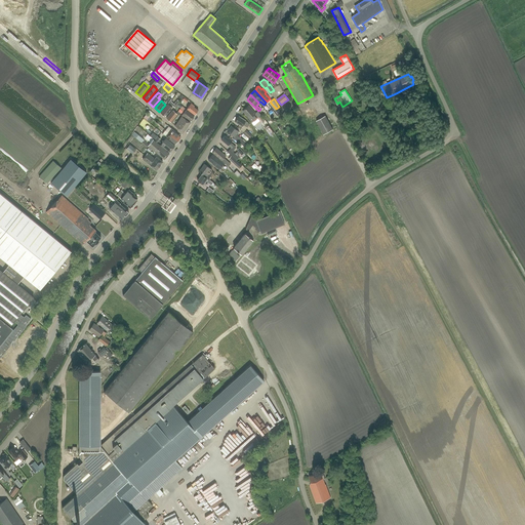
[(175,108),(179,103),(177,101),(174,104),(171,102),(168,104),(160,113),(164,116),(165,115),(166,116),(171,110),(171,109),(172,108),(173,107),(175,108)]
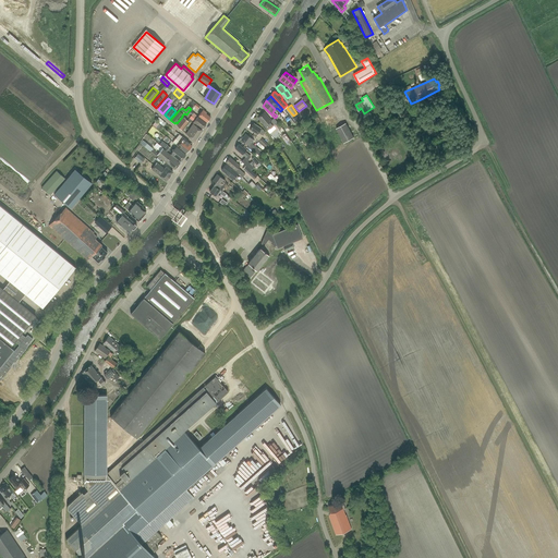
[(207,122),(210,118),(206,113),(207,112),(203,110),(198,116),(207,122)]
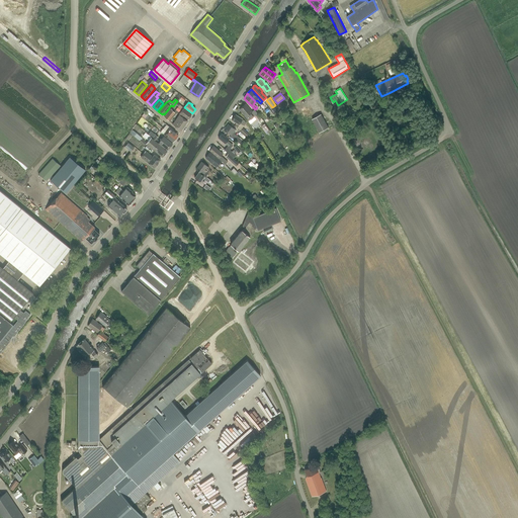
[(246,117),(252,112),(245,104),(239,109),(246,117)]
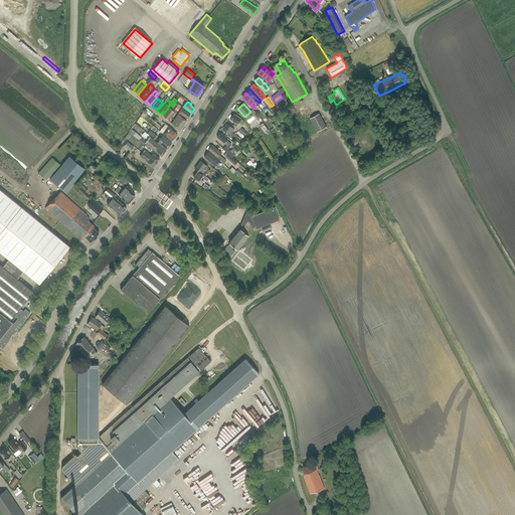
[(293,106),(286,110),(290,116),(296,112),(293,106)]
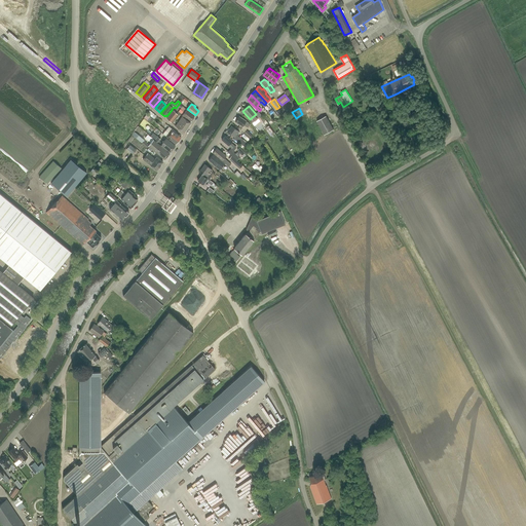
[(147,113),(147,114),(154,119),(156,116),(149,110),(147,113)]
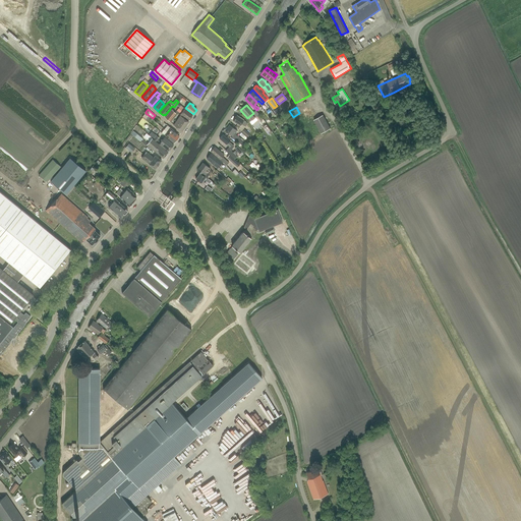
[(189,120),(193,115),(185,109),(180,114),(183,117),(184,116),(189,120)]
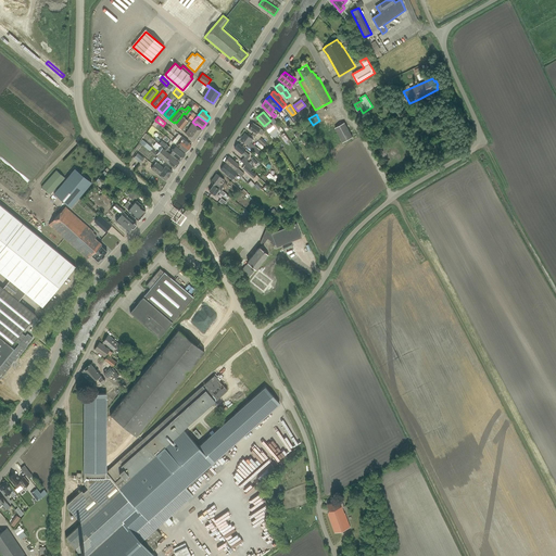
[(181,128),(188,122),(184,117),(176,125),(179,128),(180,127),(181,128)]
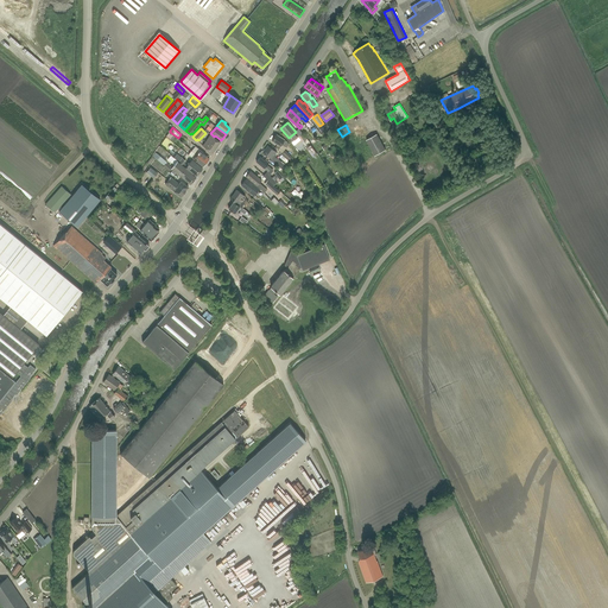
[(304,146),(309,143),(302,133),(298,137),(304,146)]
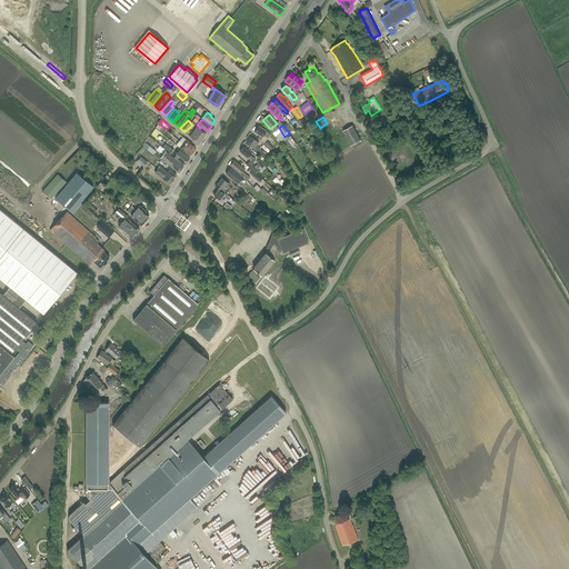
[(268,138),(270,135),(268,133),(269,132),(267,131),(259,126),(255,132),(262,137),(263,135),(268,138)]
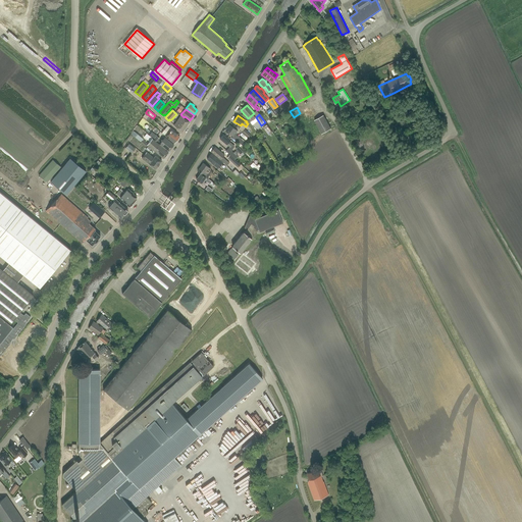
[(322,134),(331,128),(323,115),(314,120),(322,134)]
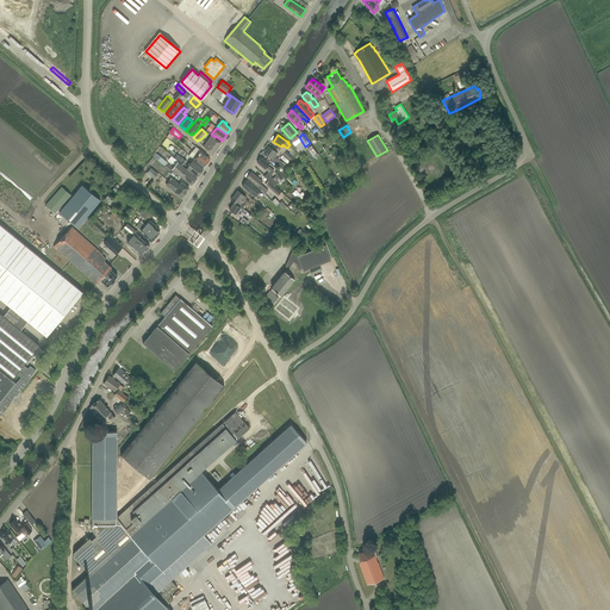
[(213,154),(222,143),(211,136),(204,147),(213,154)]
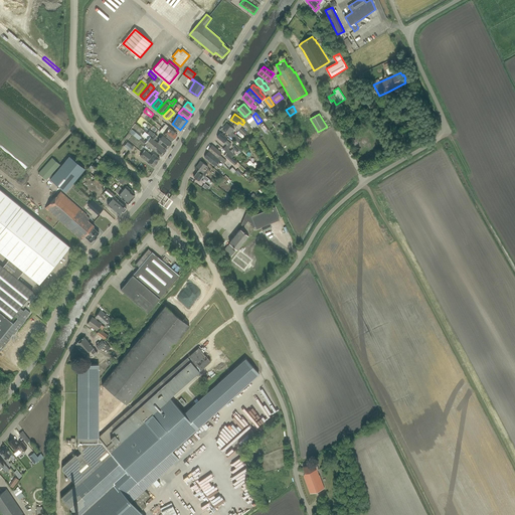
[(175,138),(177,135),(172,131),(172,130),(165,124),(162,128),(165,131),(173,137),(173,136),(175,138)]
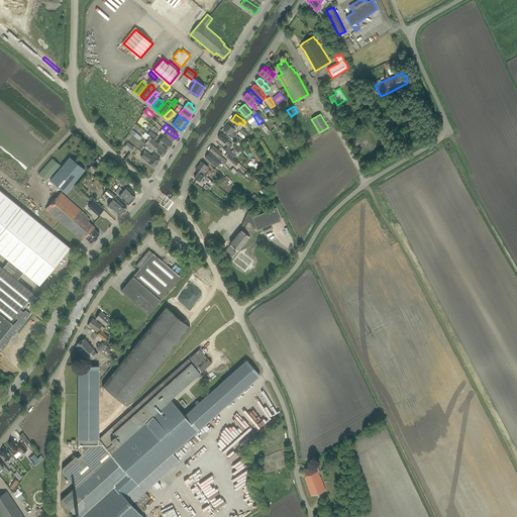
[(242,140),(239,137),(233,132),(235,130),(227,124),(223,129),(231,135),(230,136),(236,141),(235,142),(238,145),(242,140)]
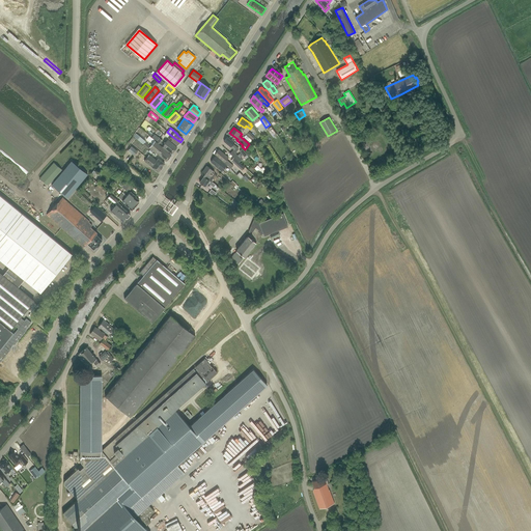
[(144,140),(136,133),(134,136),(142,143),(144,140)]
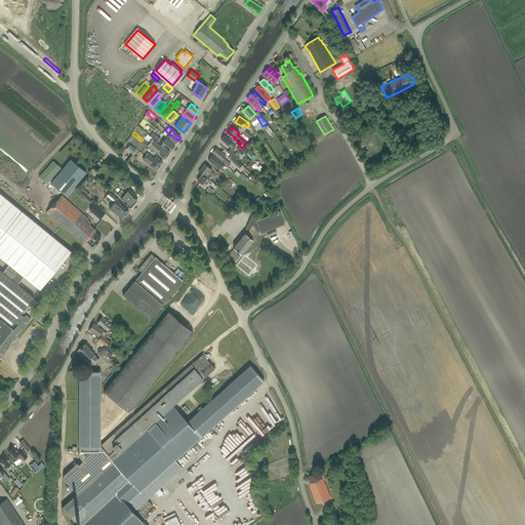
[(175,144),(178,140),(176,138),(176,139),(168,133),(166,136),(175,144)]
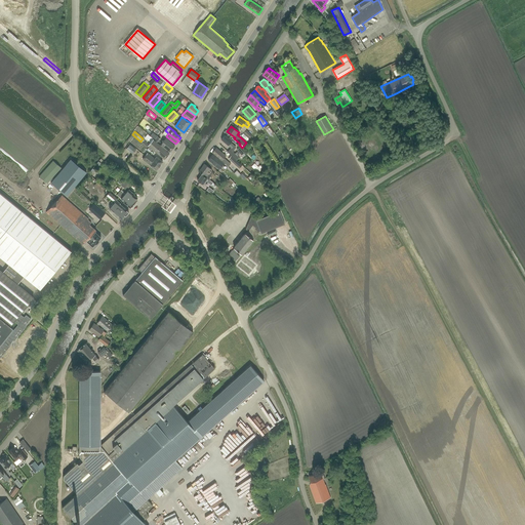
[(225,135),(221,139),(231,148),(233,150),(236,147),(231,143),(232,140),(229,137),(228,138),(225,135)]
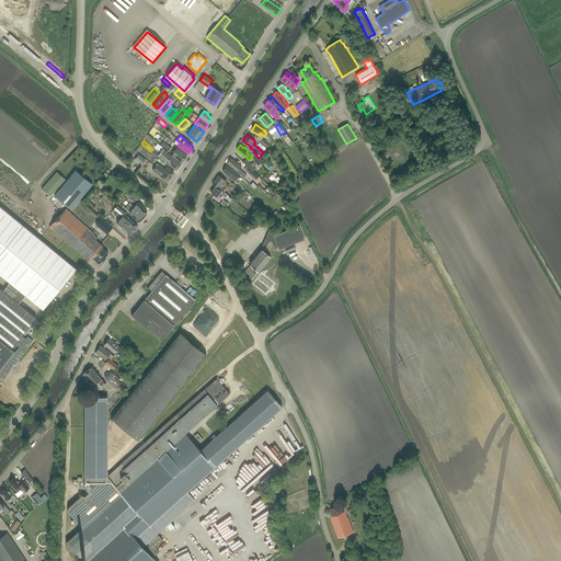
[(181,162),(187,156),(178,148),(172,155),(181,162)]
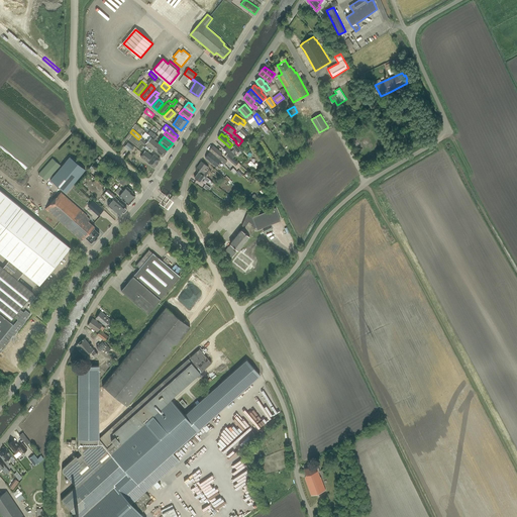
[(167,150),(156,140),(152,138),(151,137),(148,140),(146,142),(141,139),(139,141),(144,145),(145,145),(146,143),(162,157),(165,153),(167,150)]
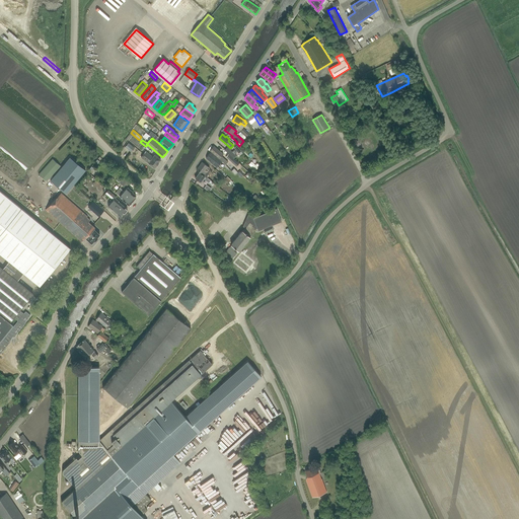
[(128,143),(125,147),(131,152),(135,148),(128,143)]
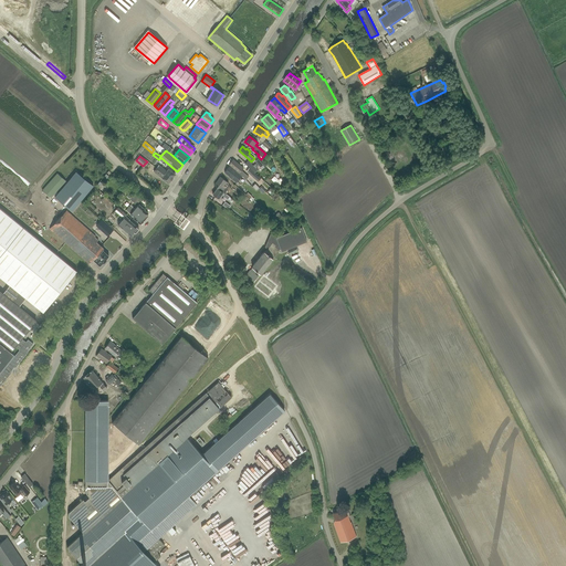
[(233,159),(229,165),(247,179),(249,176),(242,169),(243,168),(233,159)]
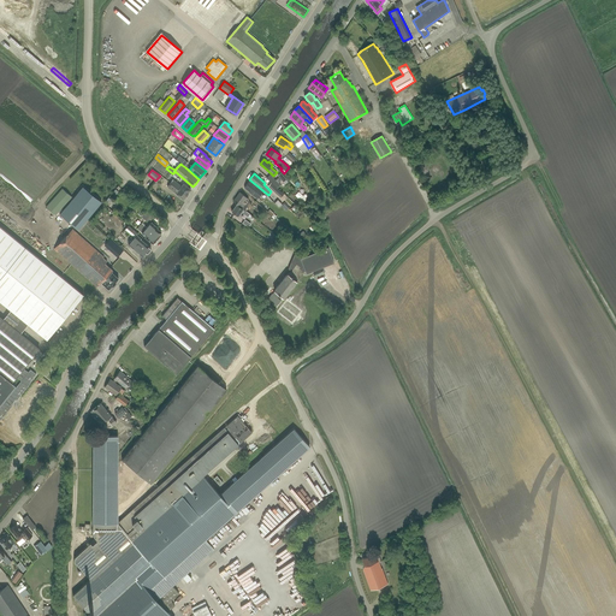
[(187,195),(191,190),(183,184),(182,187),(172,179),(170,183),(187,195)]
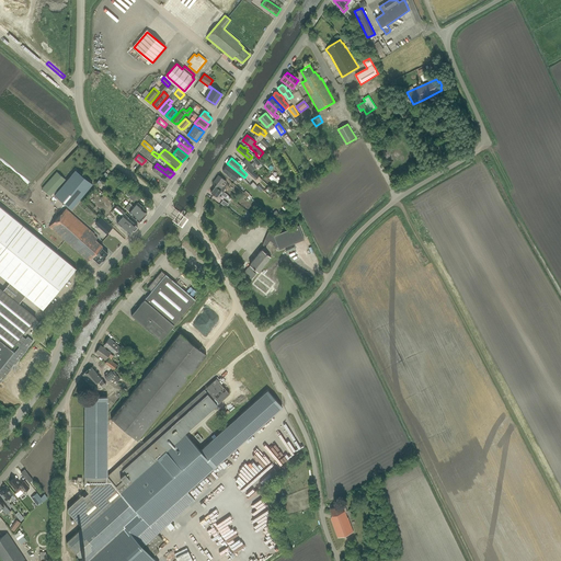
[(233,181),(239,174),(227,165),(222,171),(227,174),(227,175),(233,181)]
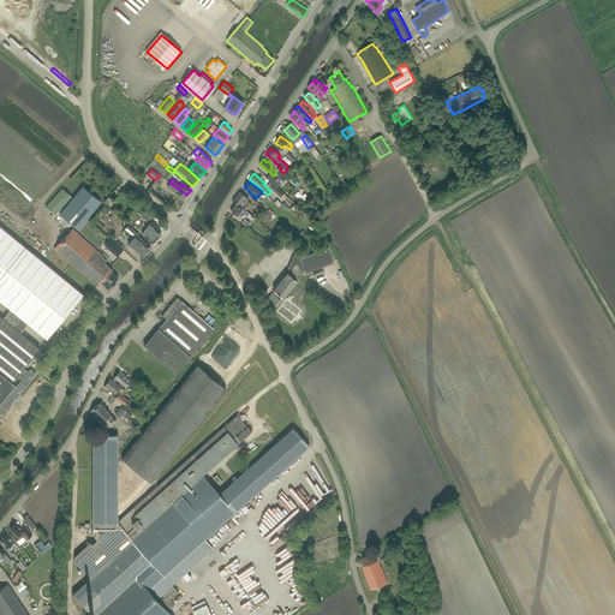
[(183,199),(186,195),(169,183),(167,186),(175,193),(183,199)]
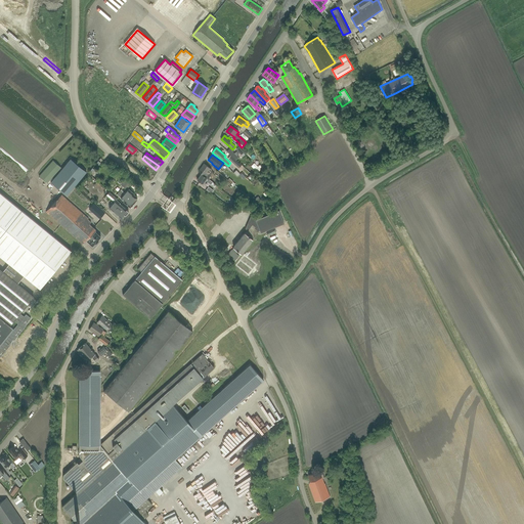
[(228,159),(238,168),(242,165),(230,156),(228,159)]
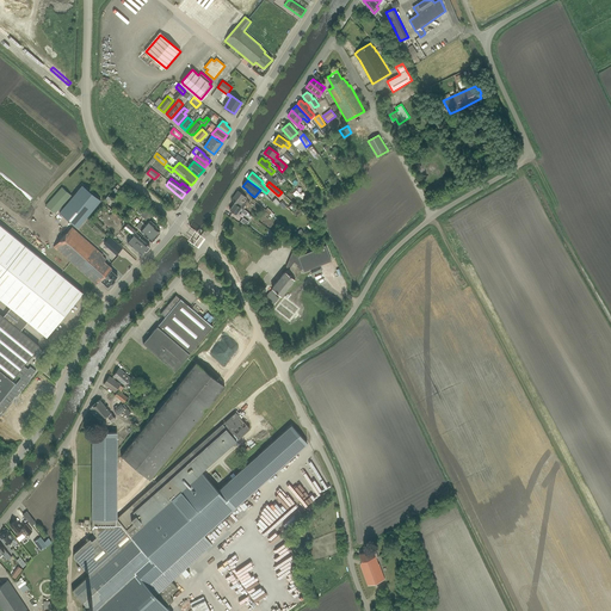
[(79,229),(103,202),(85,186),(61,214),(79,229)]
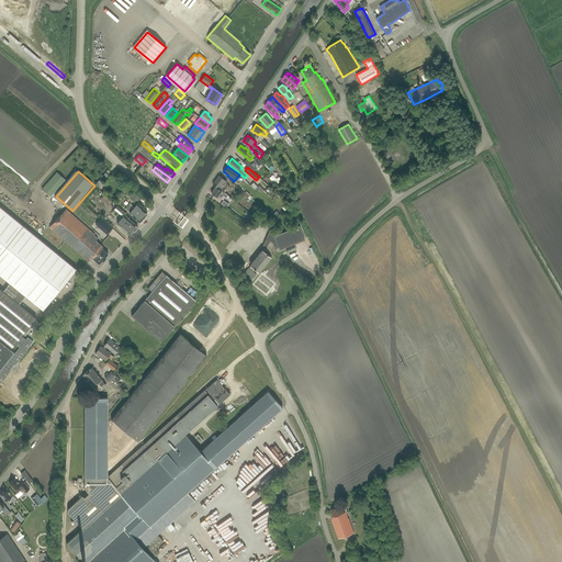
[(57,172),(42,189),(51,197),(65,180),(57,172)]
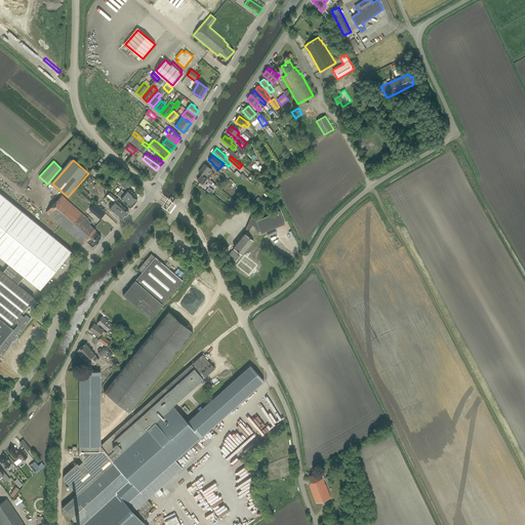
[(204,164),(199,171),(202,174),(209,179),(214,173),(211,171),(212,170),(204,164)]
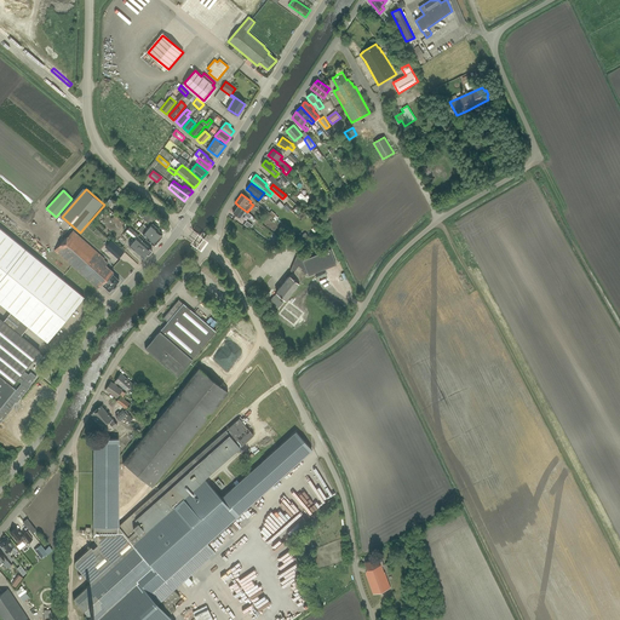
[(239,206),(233,212),(240,218),(242,214),(250,219),(252,216),(247,212),(239,206)]
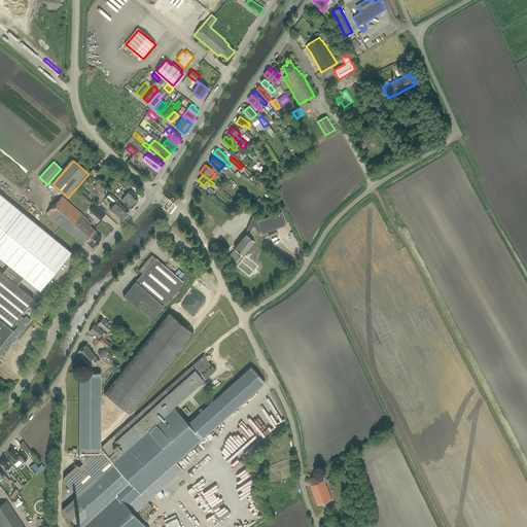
[(132,185),(125,180),(125,179),(120,176),(118,179),(120,180),(117,183),(120,185),(128,191),(132,185)]
